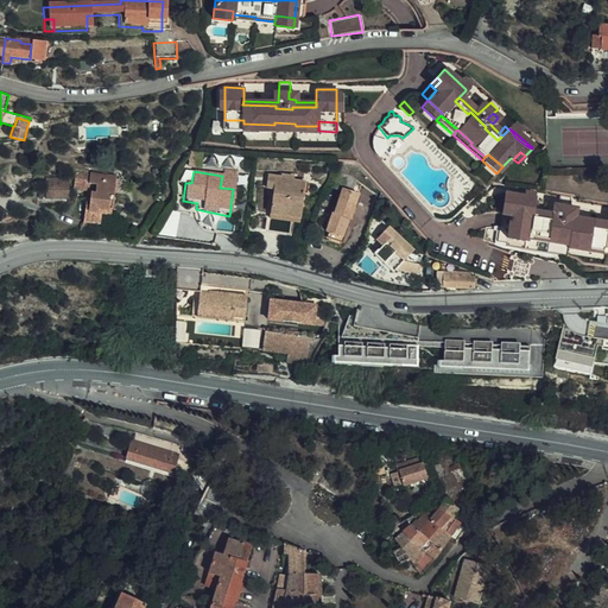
[(223,171),(222,176),(220,188),(233,189),(236,173),(223,171)]
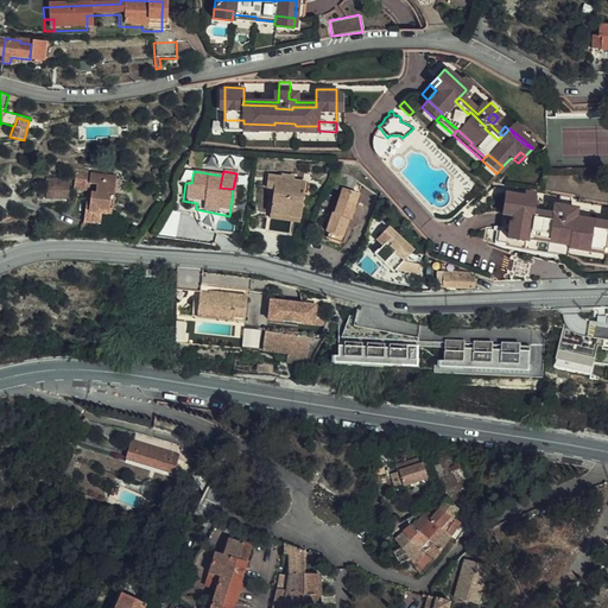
[(88,185),(89,176),(75,175),(73,190),(87,192),(88,185)]
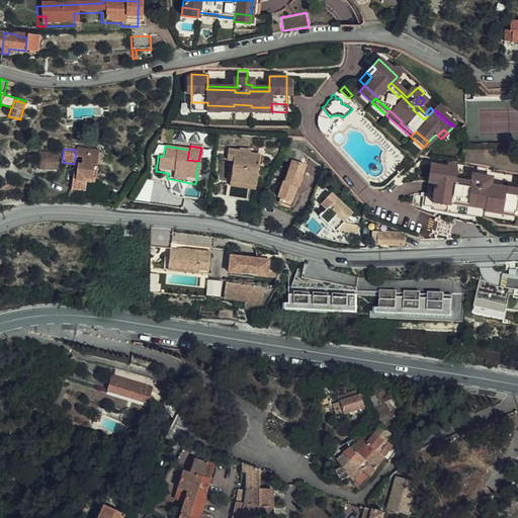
[(94,182),(97,152),(76,149),(76,150),(75,158),(81,158),(80,165),(74,165),(72,189),(85,191),(86,181),(94,182)]
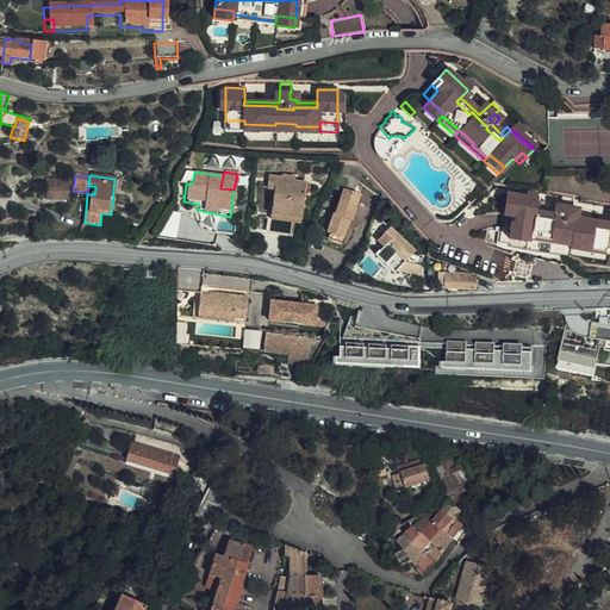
[(293,210),(305,211),(306,194),(311,194),(311,185),(294,184),(294,179),(282,179),(281,180),(268,179),(267,190),(271,190),(271,195),(275,197),(274,211),(293,212),(293,210)]
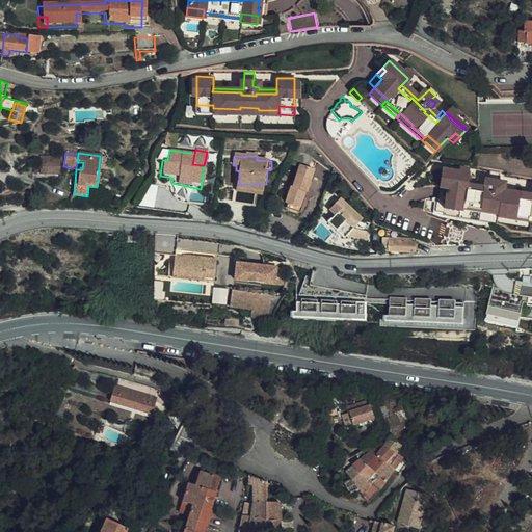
[(40,174),(59,173),(58,158),(38,159),(40,174)]
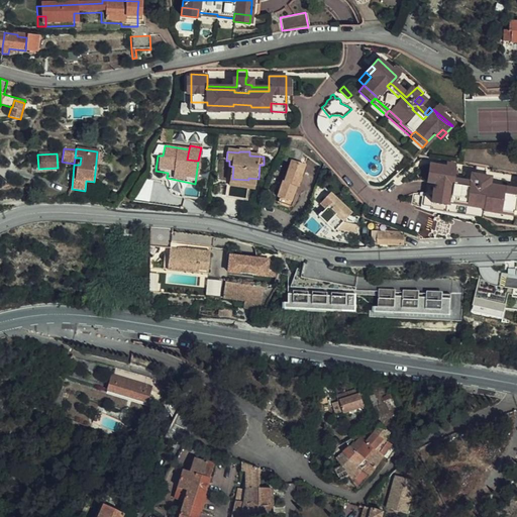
[(279,200),(281,200),(291,204),(296,187),(295,187),(297,180),(301,181),(305,166),(292,162),(285,185),(283,184),(279,200)]
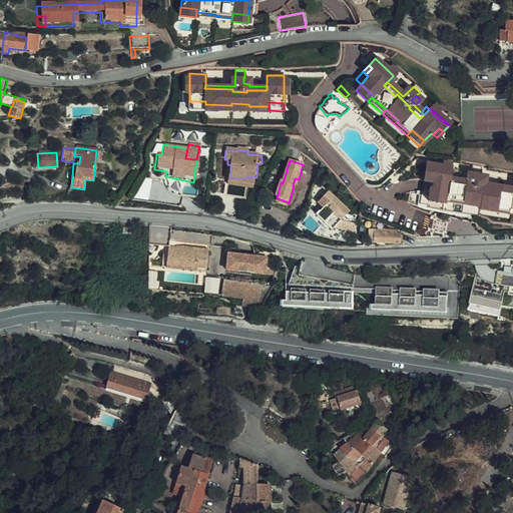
[(512,205),(512,185),(512,190),(511,195),(497,193),(497,191),(478,188),(478,190),(464,187),(465,185),(446,182),(447,178),(448,168),(449,167),(424,163),(423,171),(428,172),(426,181),(429,181),(427,192),(443,195),(443,197),(461,200),(461,202),(478,205),(478,203),(494,206),(494,208),(509,210),(510,205),(512,205)]
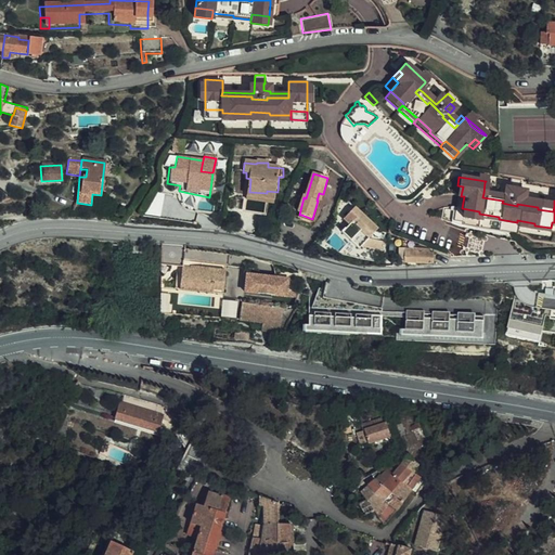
[(553,211),(554,206),(523,201),(523,198),(515,196),(517,190),(518,190),(519,181),(510,180),(506,197),(488,194),(483,193),(482,197),(503,201),(502,203),(517,206),(517,204),(538,207),(538,209),(553,211)]
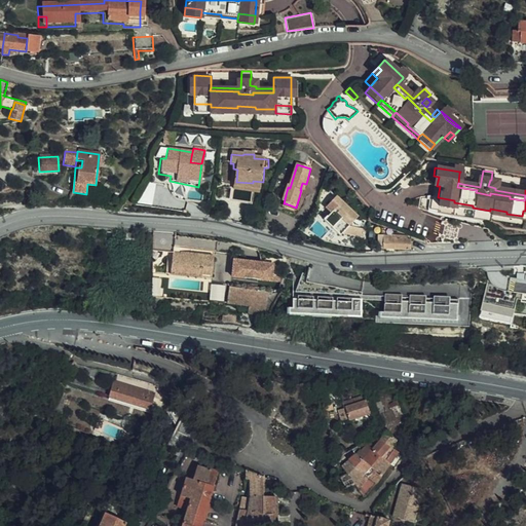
[(262,190),(263,182),(253,181),(253,183),(236,182),(235,188),(262,190)]
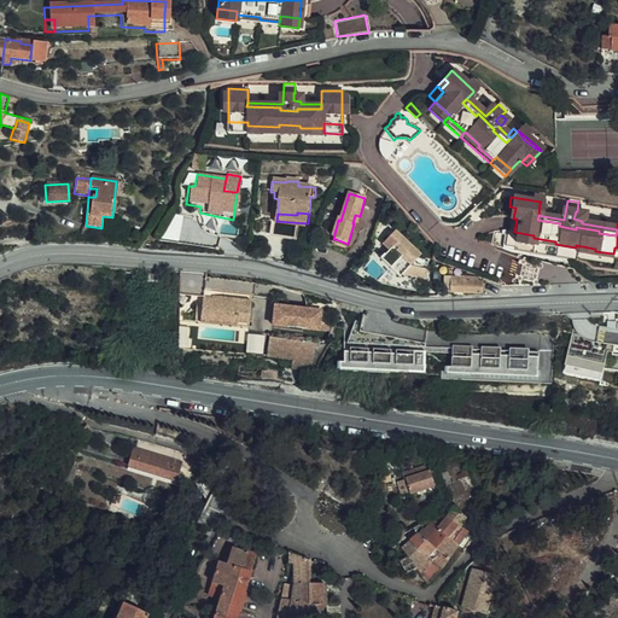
[(513,219),(508,217),(506,231),(514,232),(517,219),(513,219)]
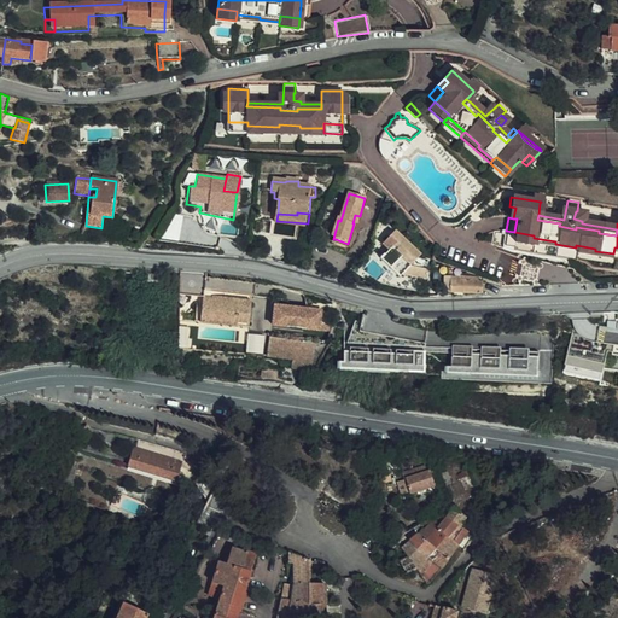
[(432,269),(429,268),(414,262),(426,252),(402,226),(388,238),(394,245),(386,252),(404,272),(407,269),(429,278),(432,269)]
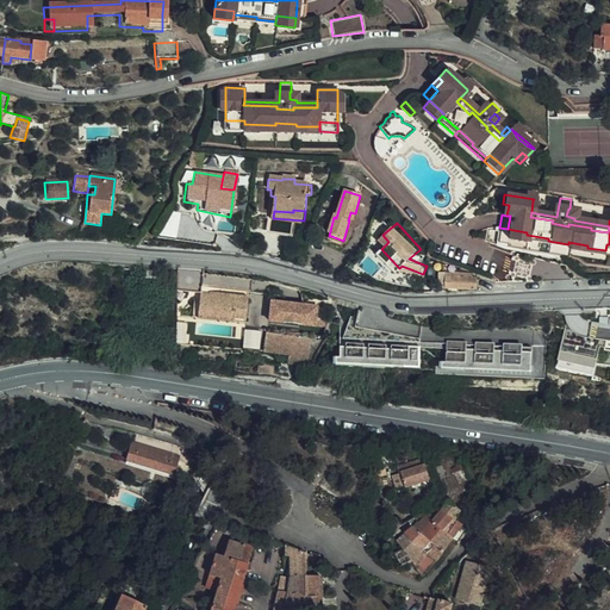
[(508,229),(499,228),(497,226),(485,228),(483,238),(495,241),(493,244),(505,248),(506,238),(508,229)]
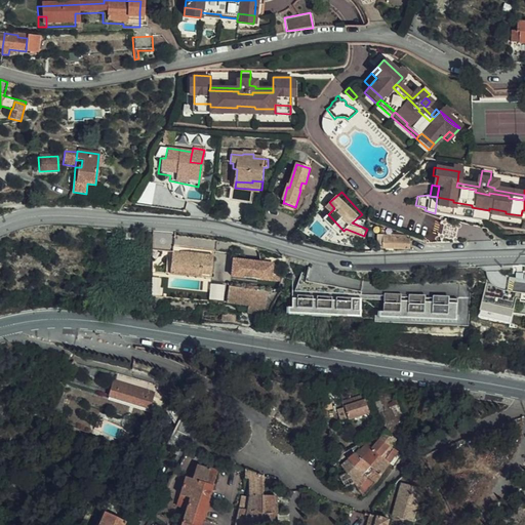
[(437,197),(436,205),(452,208),(453,202),(453,200),(437,197)]
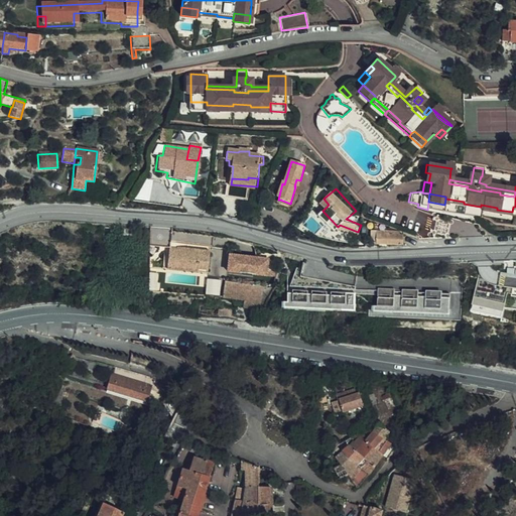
[(445,199),(444,205),(464,208),(464,204),(464,202),(445,199)]
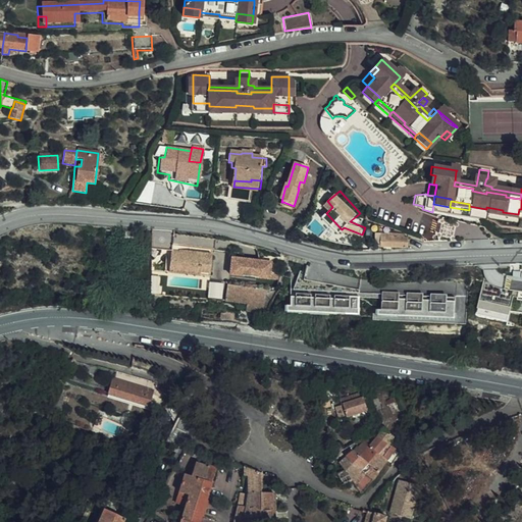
[(485,213),(517,218),(518,214),(503,212),(503,210),(486,207),(486,209),(485,213)]
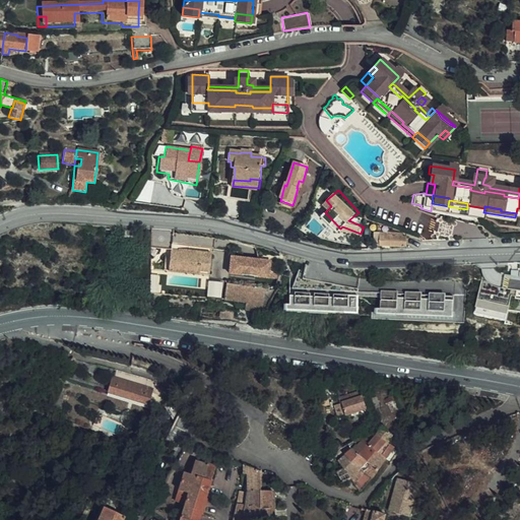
[(340,229),(325,212),(322,214),(337,231),(340,229)]
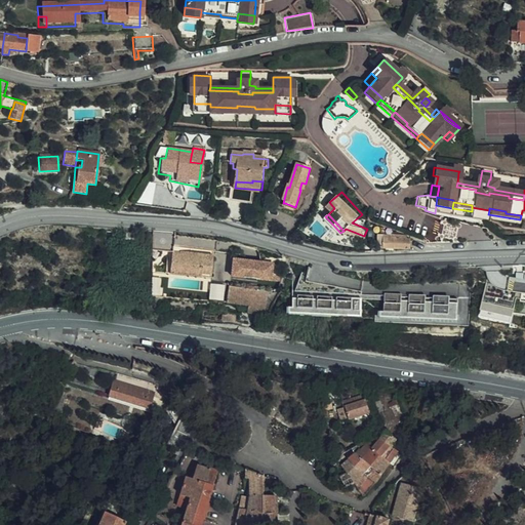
[(384,236),(384,249),(409,251),(410,240),(384,236)]
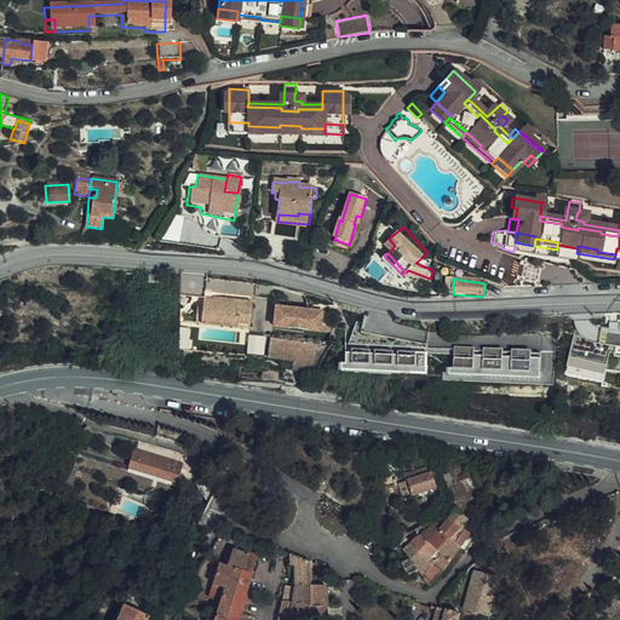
[(216,323),(217,326),(248,329),(251,303),(213,298),(212,300),(202,299),(201,310),(196,309),(195,323),(200,325),(201,316),(211,317),(216,323)]
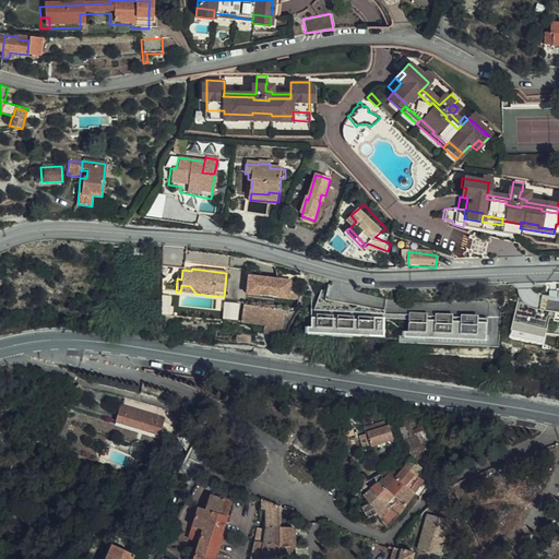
[(248,276),(246,294),(287,299),(289,281),(248,276)]
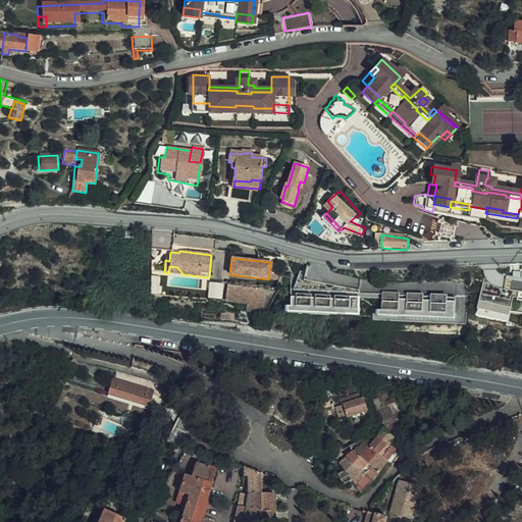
[(297,272),(289,292),(286,298),(285,307),(293,308),(293,314),(305,314),(305,308),(312,309),(312,315),(324,315),(324,309),(331,310),(331,316),(344,317),(345,310),(345,301),(345,298),(346,295),(355,295),(355,292),(299,281),(301,274),(297,272)]
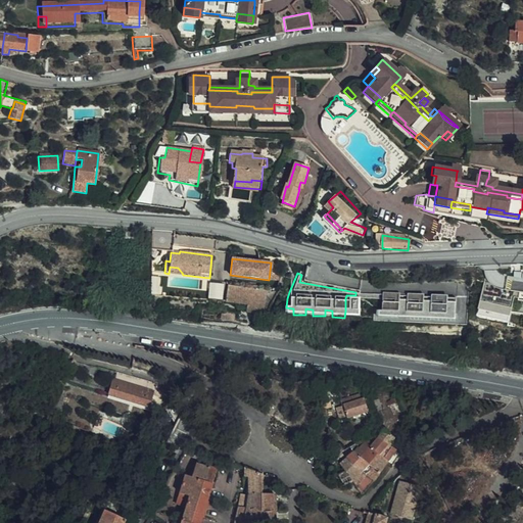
[(209,281),(201,280),(200,291),(208,292),(209,281)]
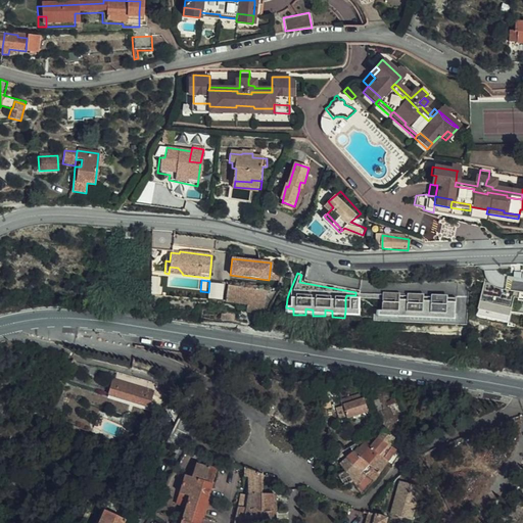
[(209,282),(208,297),(223,298),(225,283),(209,282)]
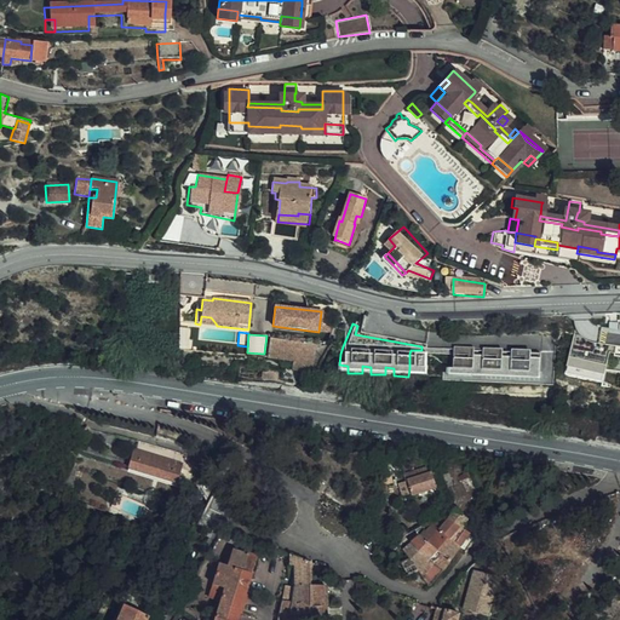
[(292,360),(291,369),(313,374),(316,350),(327,352),(331,346),(270,338),(267,354),(292,360)]
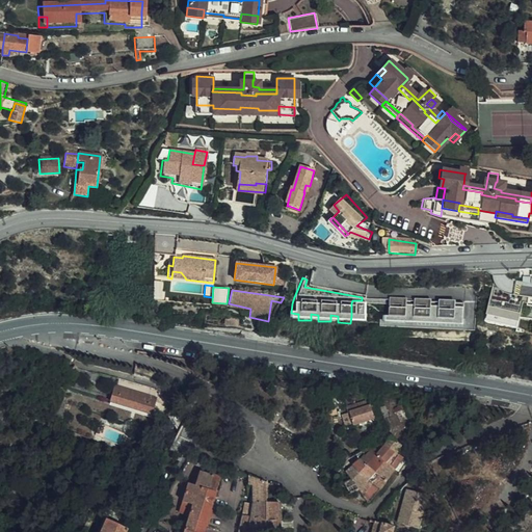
[(362,304),(351,303),(351,307),(354,308),(360,308),(358,317),(353,317),(351,316),(350,323),(361,323),(362,304)]
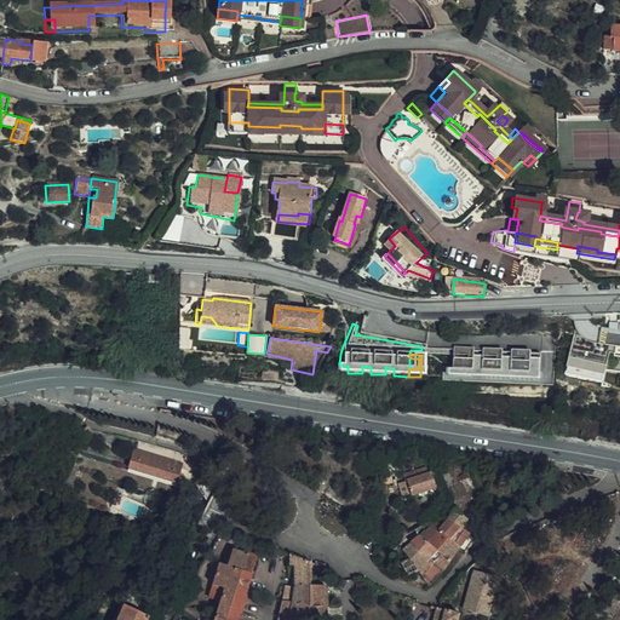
[(537,361),(449,356),(448,372),(458,372),(458,379),(477,380),(478,373),(487,373),(486,380),(506,382),(507,374),(516,375),(515,382),(535,383),(537,361)]
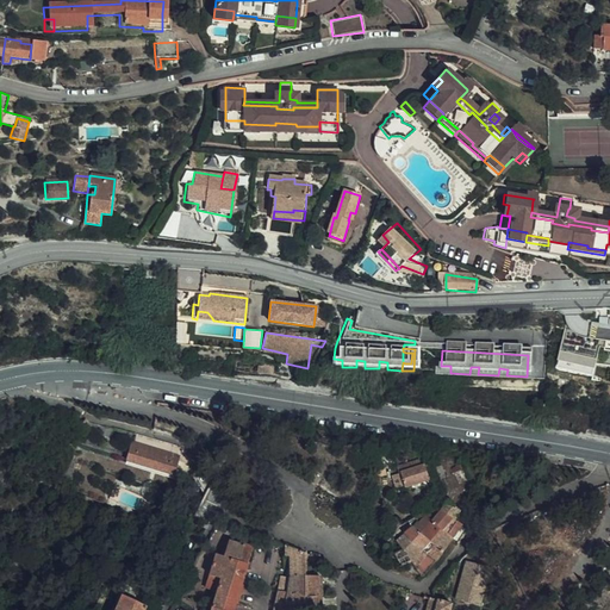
[(558,371),(596,374),(598,356),(559,352),(558,371)]
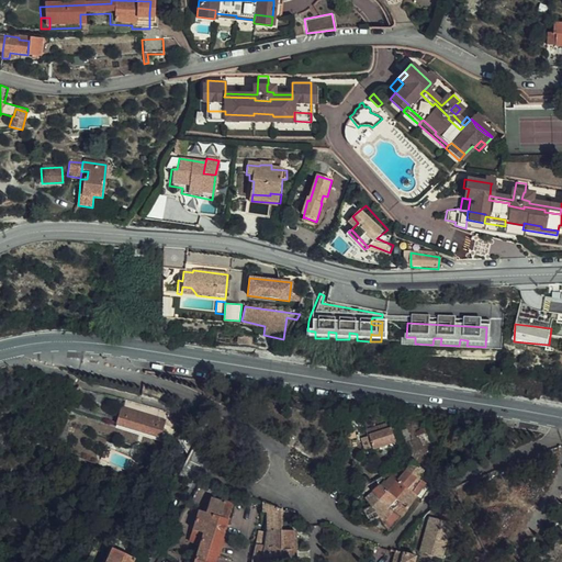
[(164,419),(166,413),(165,412),(126,401),(124,407),(122,407),(117,423),(160,436),(166,420),(164,419)]
